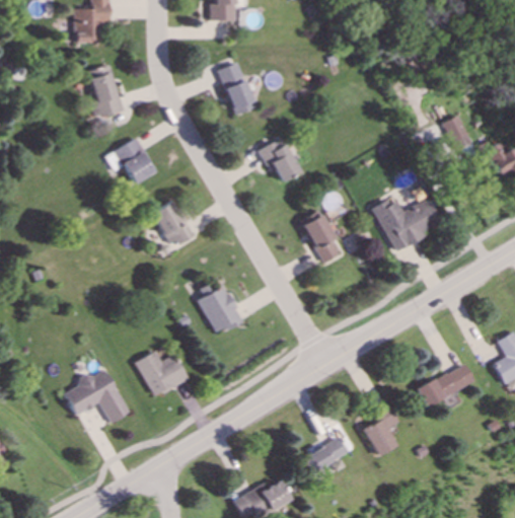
[(75,8),(74,42),(95,42),(96,23),(108,23),(108,0),(91,0),(91,9),(75,8)]
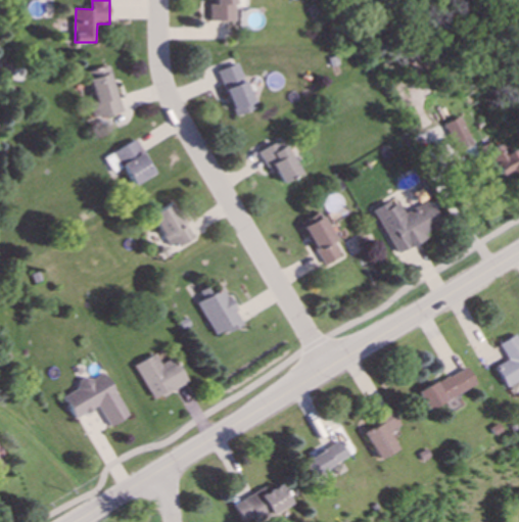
[(237,19),(236,0),(216,0),(217,4),(211,4),(211,20),(237,19)]
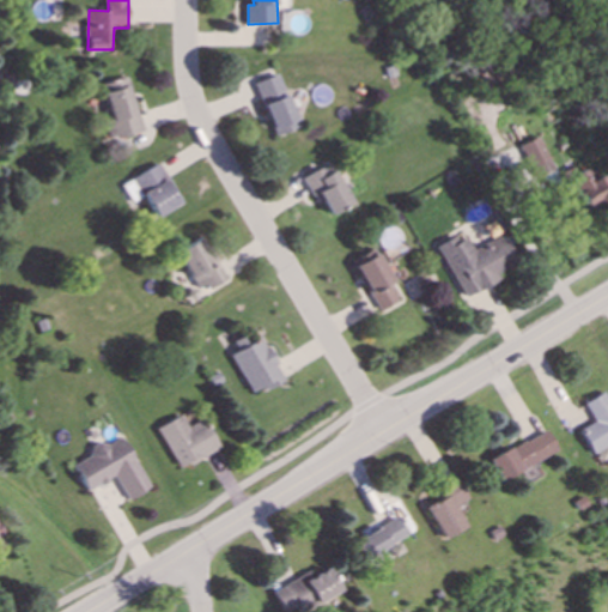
[(302,126),(280,73),(256,83),(278,135),(302,126)]
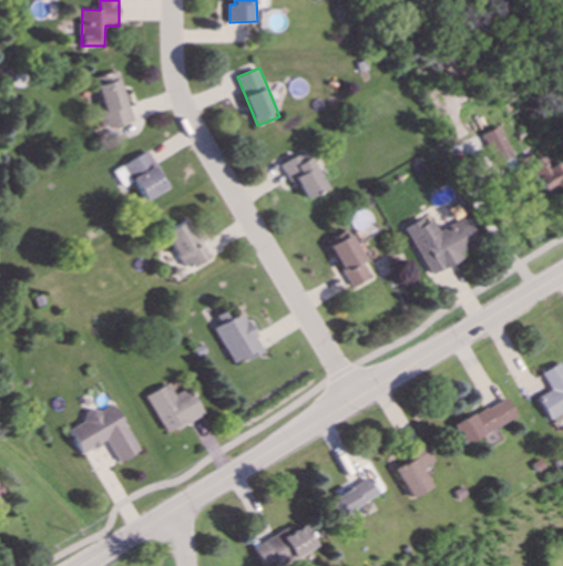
[(135,121),(122,71),(98,78),(105,107),(99,110),(104,129),(135,121)]
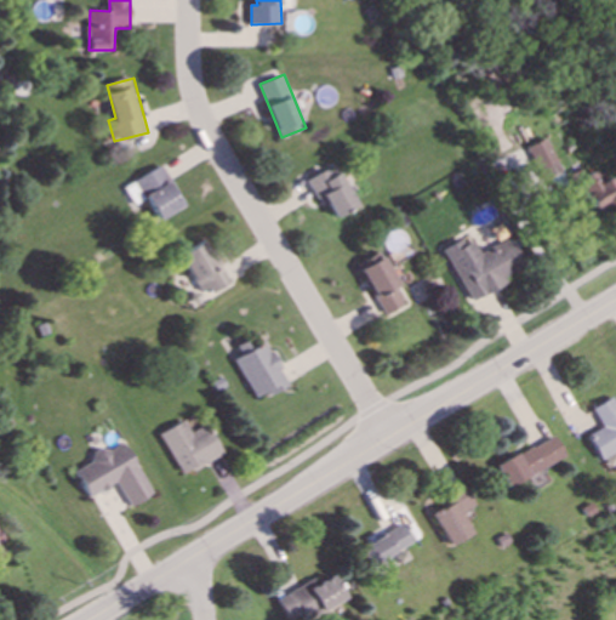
[(563,170),(549,138),(525,148),(537,180),(563,170)]
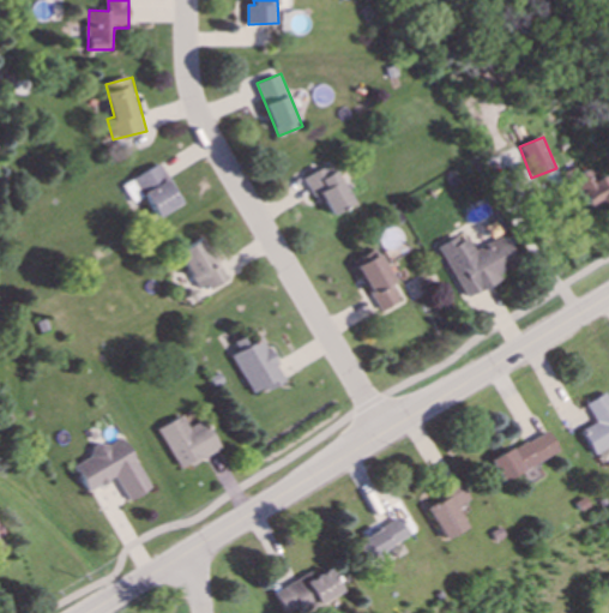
[(125,182),(134,202),(146,196),(157,217),(185,203),(164,163),(125,182)]
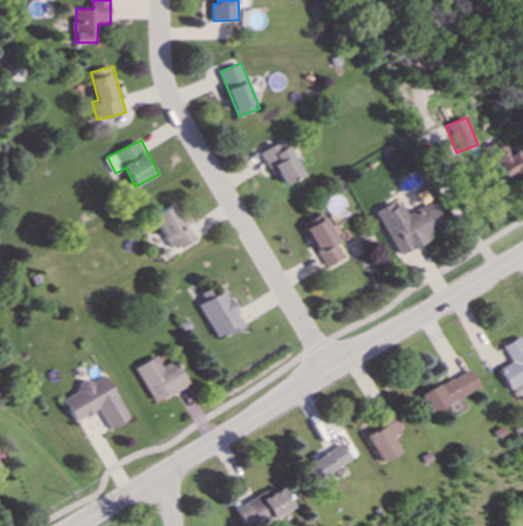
[(305,173),(285,140),(264,152),(283,185),(305,173)]
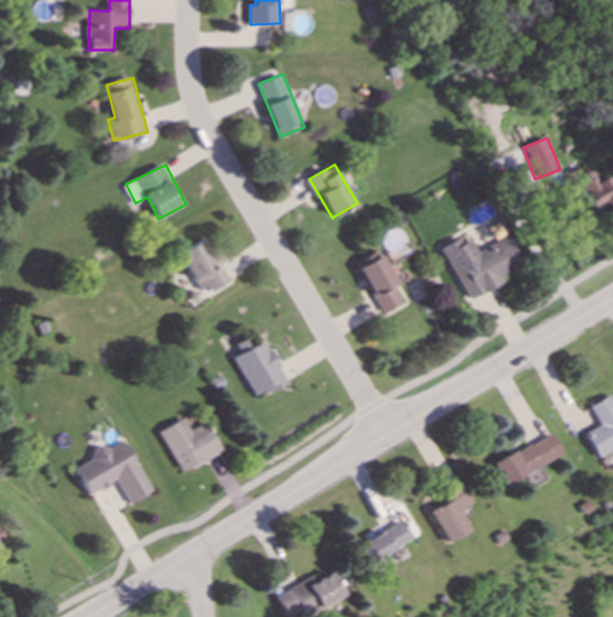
[(595,167),(582,173),(579,168),(570,172),(589,213),(611,203),(595,167)]
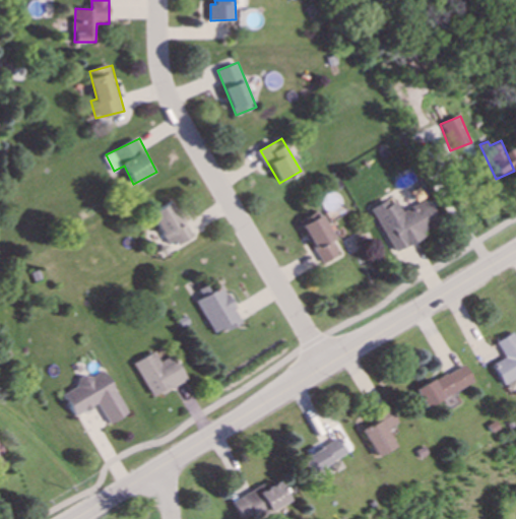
[(440,222),(428,199),(403,211),(396,197),(373,209),(395,252),(427,236),(425,231),(440,222)]
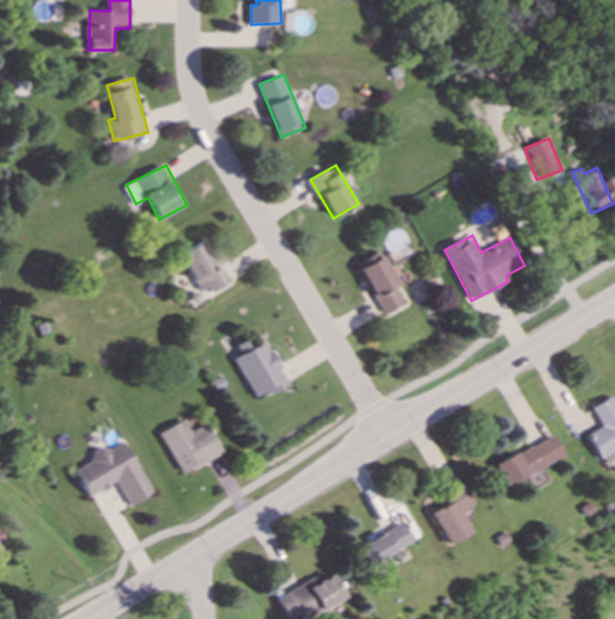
[(228,284),(212,240),(183,251),(200,294),(228,284)]
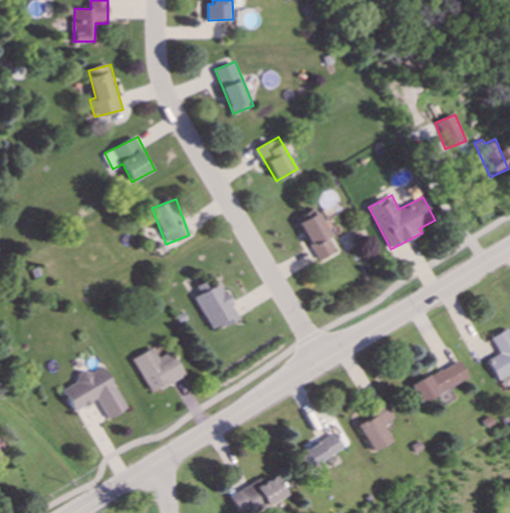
[(320,260),(338,250),(315,208),(297,218),(320,260)]
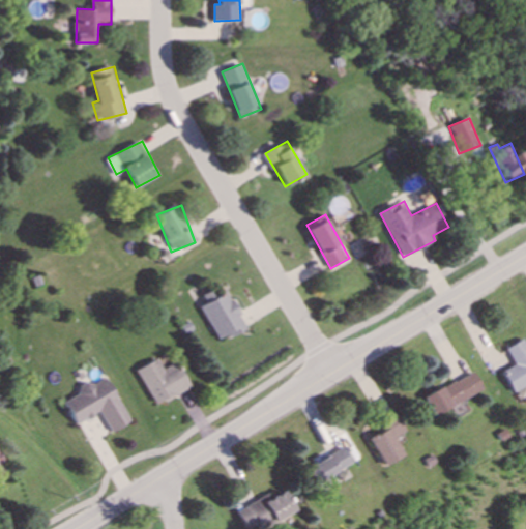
[(220,339),(230,333),(232,336),(249,327),(229,292),(212,301),(211,300),(202,305),(220,339)]
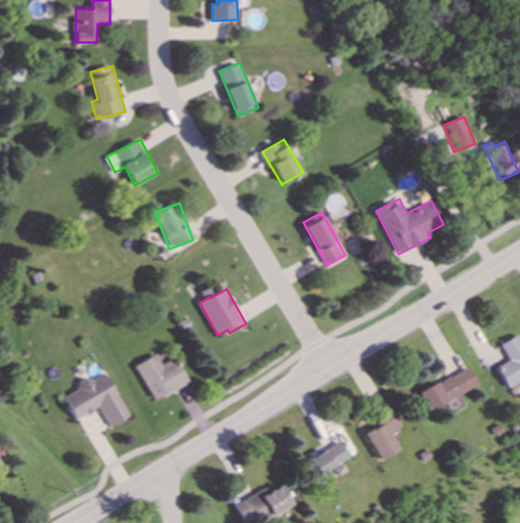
[(509,360),(497,365),(512,395),(519,391),(519,380),(519,337),(518,335),(501,343),(509,360)]
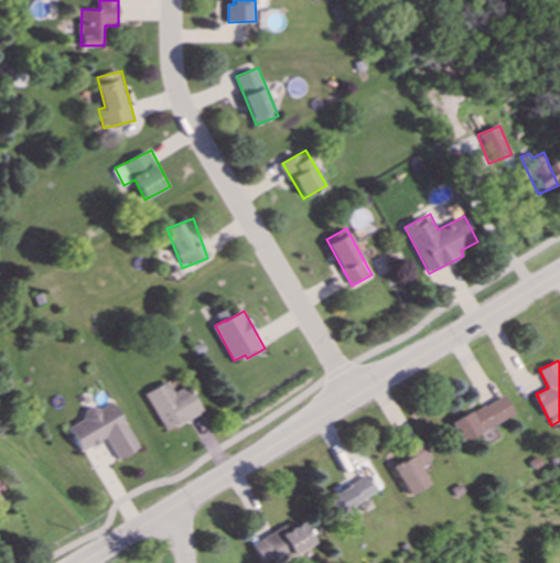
[(148,393),(169,431),(204,411),(190,385),(175,392),(169,381),(148,393)]
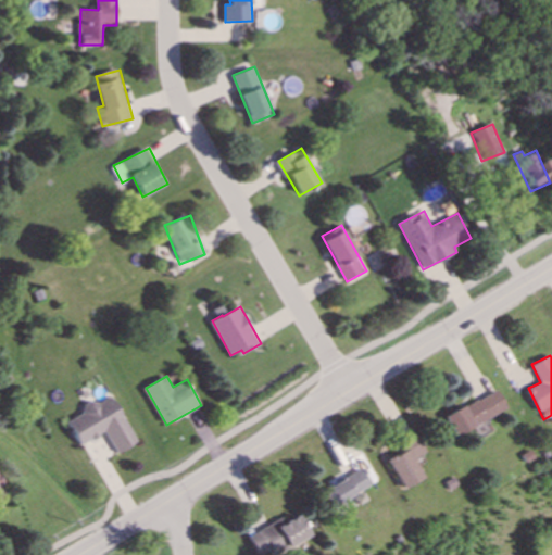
[(455,434),(507,411),(499,390),(447,415),(455,434)]
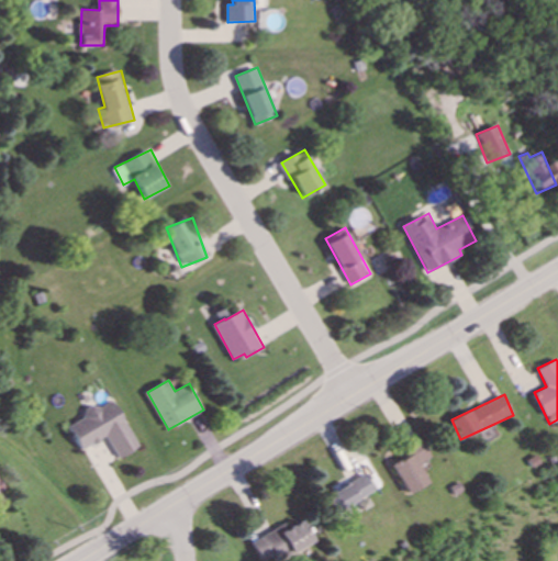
[(70,425),(82,450),(109,436),(120,457),(140,447),(114,399),(86,413),(88,416),(70,425)]
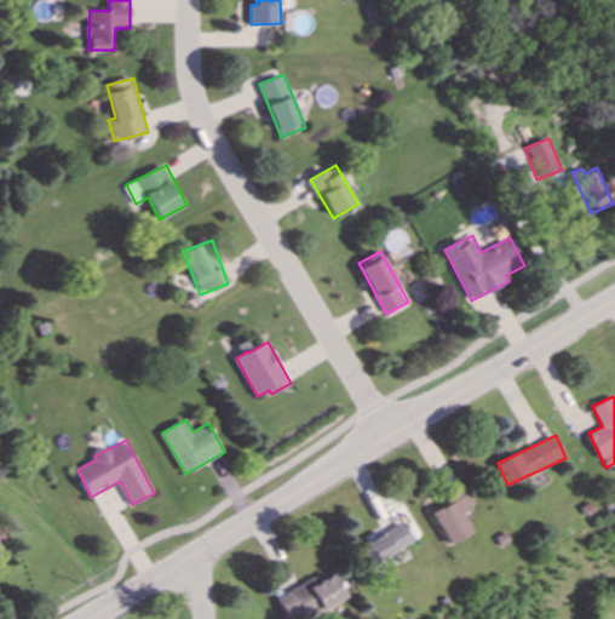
[(452,544),(473,532),(466,519),(478,511),(466,489),(431,510),(452,544)]
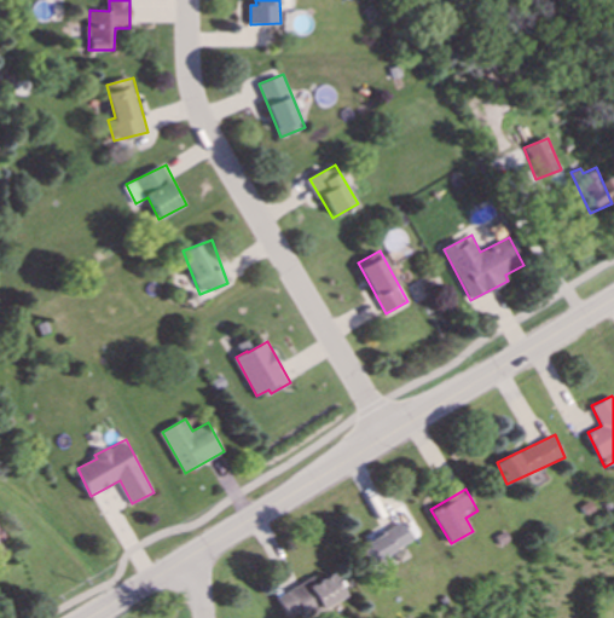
[(411,558),(404,543),(413,539),(405,523),(357,546),(368,569),(377,564),(381,571),(411,558)]
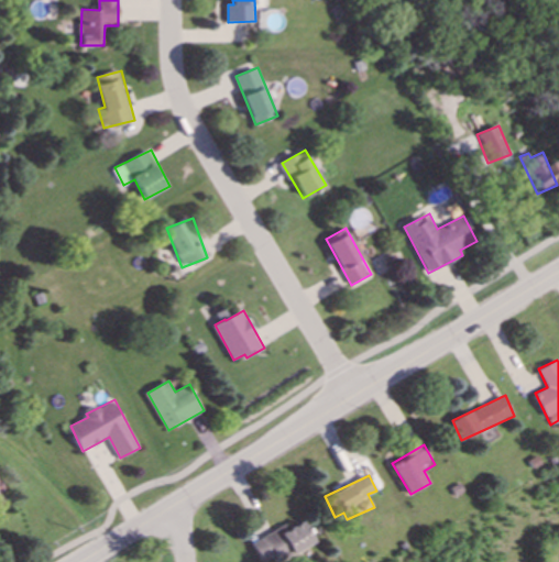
[(253,542),(263,561),(276,554),(281,561),(315,542),(303,520),(289,528),(287,524),(253,542)]
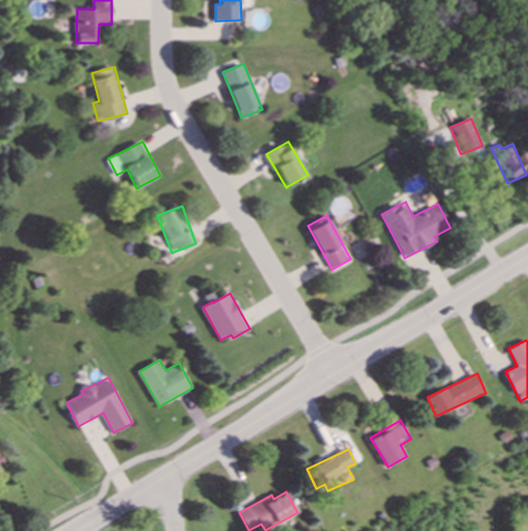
All buildings are outlined.
